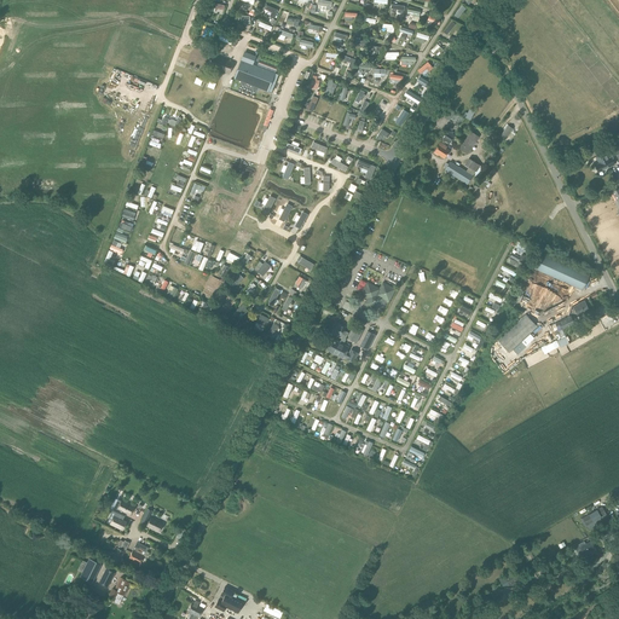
[(278,10),(266,5),(264,10),(272,12),(270,17),(275,18),(278,10)]
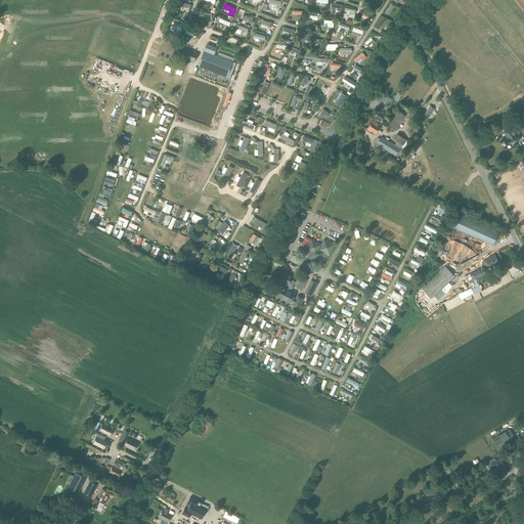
[(393,10),(384,16),(387,20),(396,14),(393,10)]
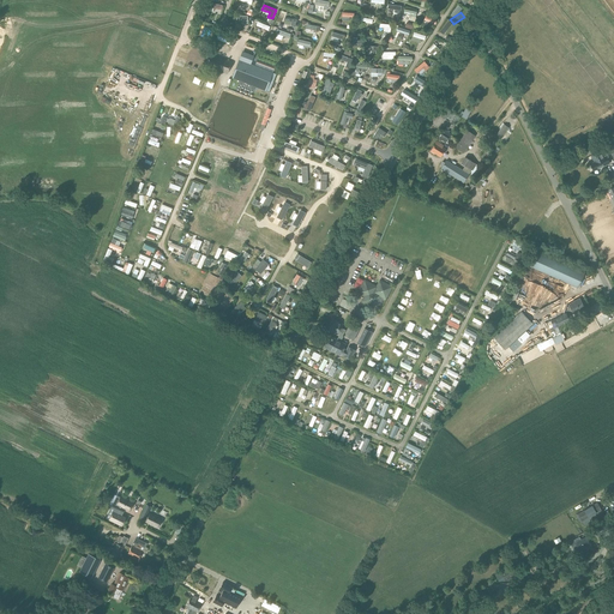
[(431,26),(432,23),(435,24),(437,20),(426,14),(423,19),(428,22),(426,24),(431,26)]
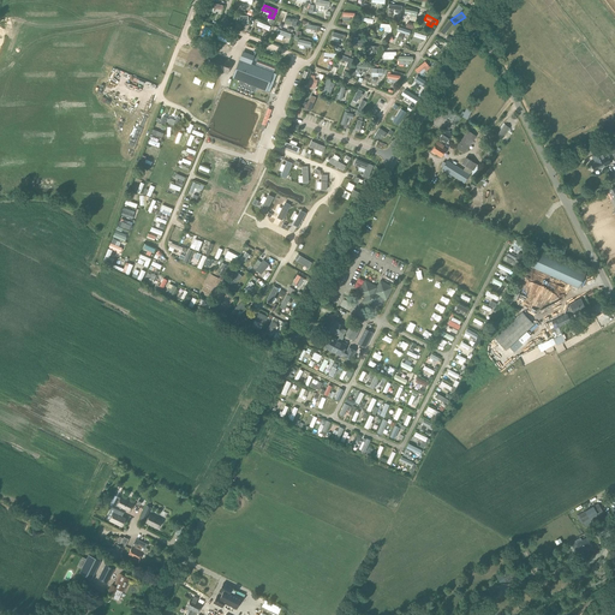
[(453,23),(449,21),(441,31),(443,34),(453,23)]
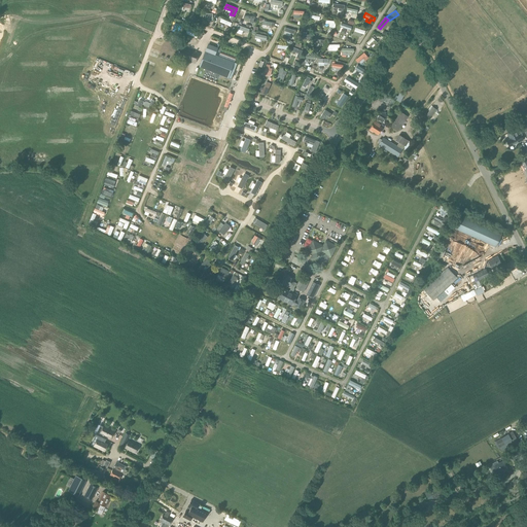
[(234,62),(215,55),(217,47),(208,44),(200,66),(216,73),(216,75),(219,76),(219,74),(227,77),(234,62)]
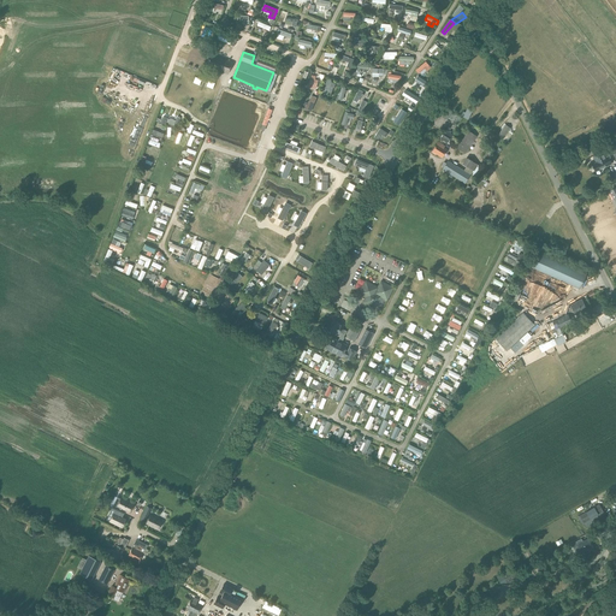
[(211,54),(207,65),(229,73),(232,63),(211,54)]
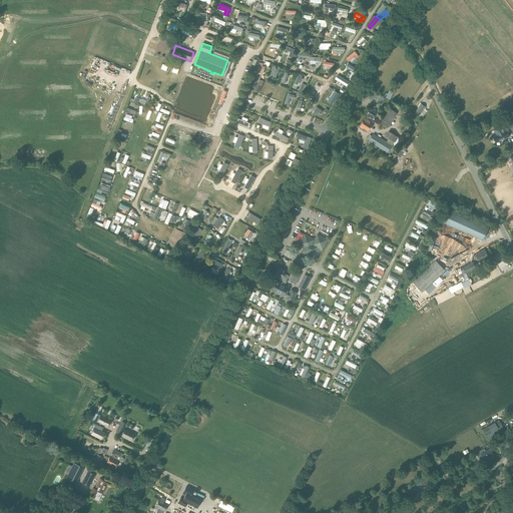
[(301,53),(301,50),(298,50),(297,57),(303,57),(303,60),(306,60),(306,58),(307,58),(307,54),(301,53)]
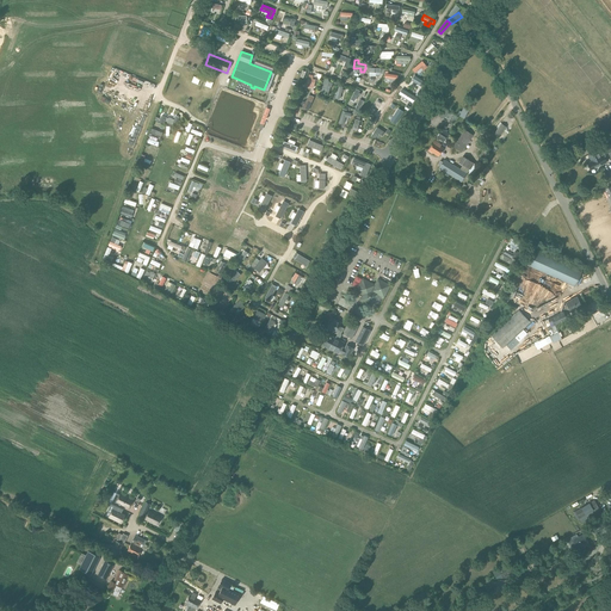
[(415,72),(418,74),(424,69),(427,67),(423,61),(412,69),(415,73),(415,72)]
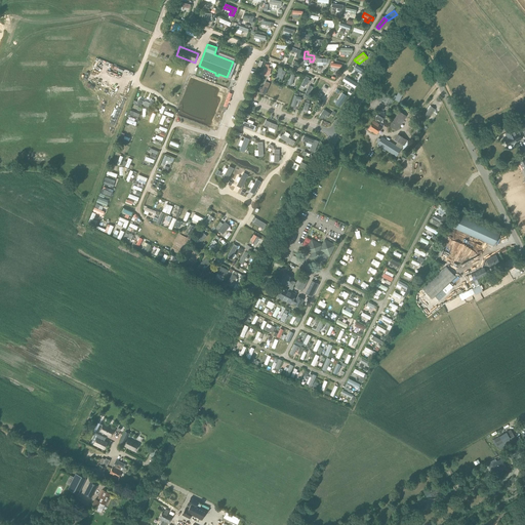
[(267,76),(267,75),(270,75),(271,69),(269,68),(269,65),(266,64),(263,75),(267,76)]
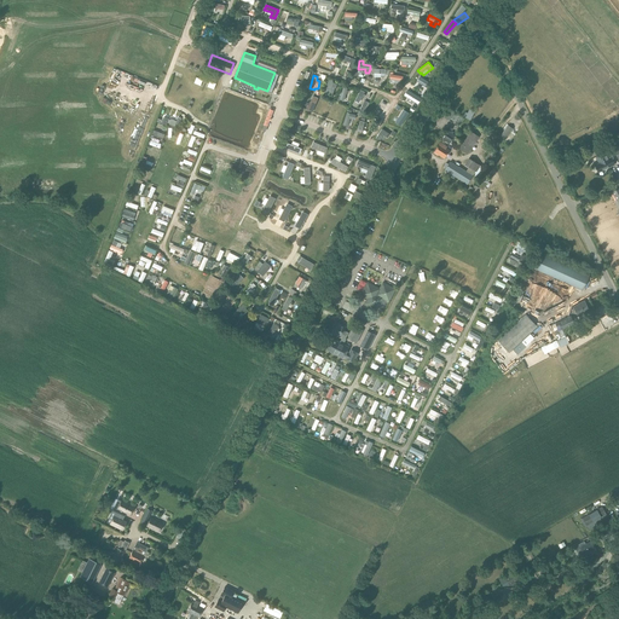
[(420,76),(416,81),(429,90),(433,85),(420,76)]
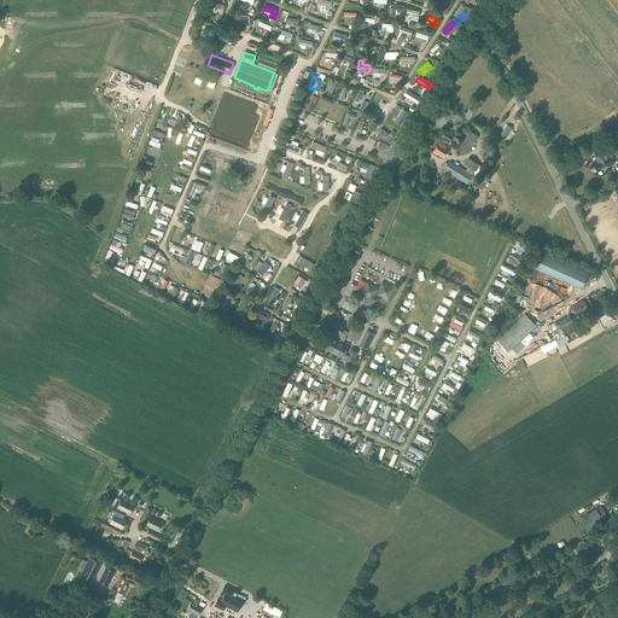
[(176,97),(182,82),(178,81),(172,94),(176,97)]
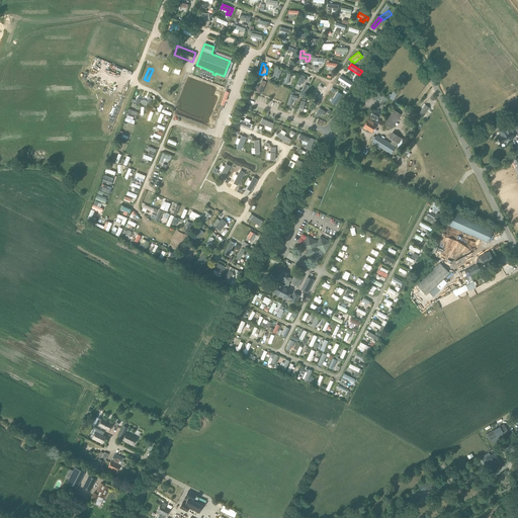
[(290,76),(290,74),(287,73),(285,78),(284,77),(281,83),(284,84),(284,83),(288,84),(289,78),(290,78),(291,76),(290,76)]
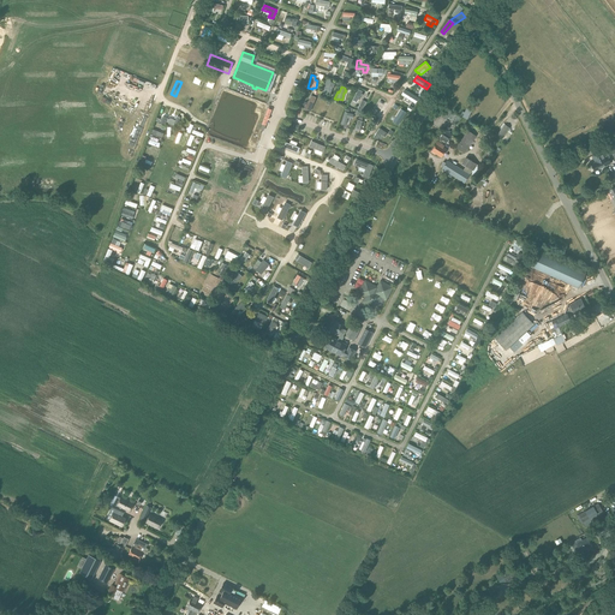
[(360,93),(362,91),(358,89),(353,100),(357,102),(360,95),(362,96),(363,94),(360,93)]
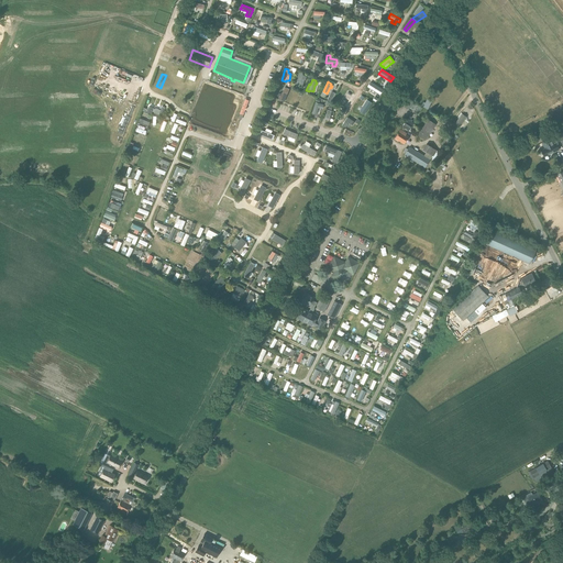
[(371,81),(367,87),(379,95),(383,89),(371,81)]
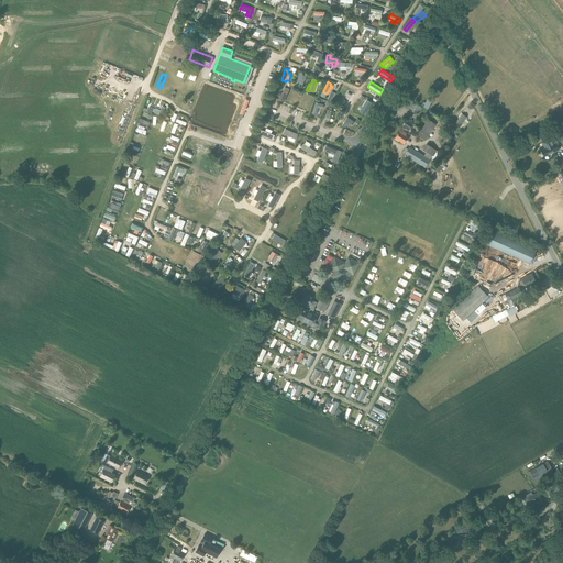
[(233,84),(232,88),(244,94),(246,89),(233,84)]
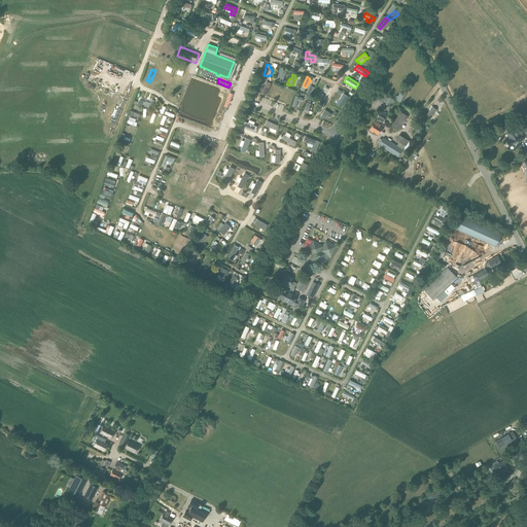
[(217,89),(194,80),(185,99),(210,108),(217,89)]
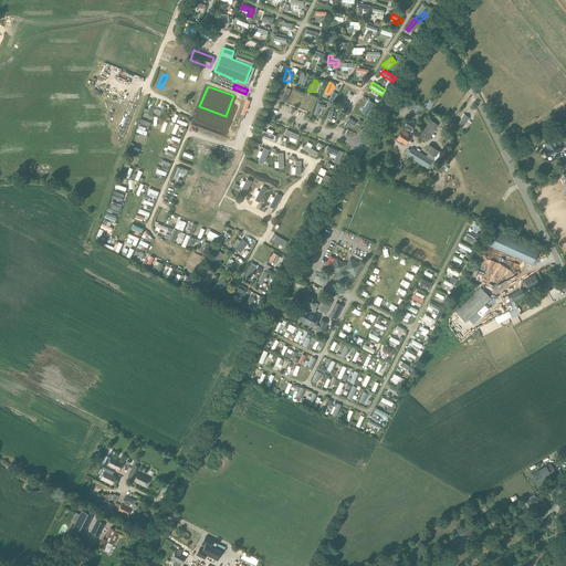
[(286,87),(280,100),(285,102),(290,90),(286,87)]
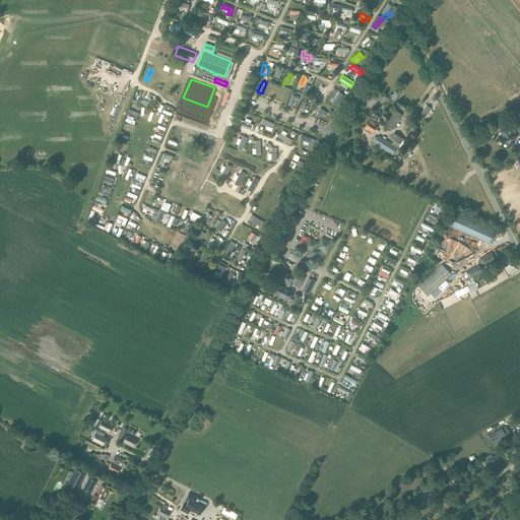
[(313,82),(310,92),(316,94),(319,84),(313,82)]
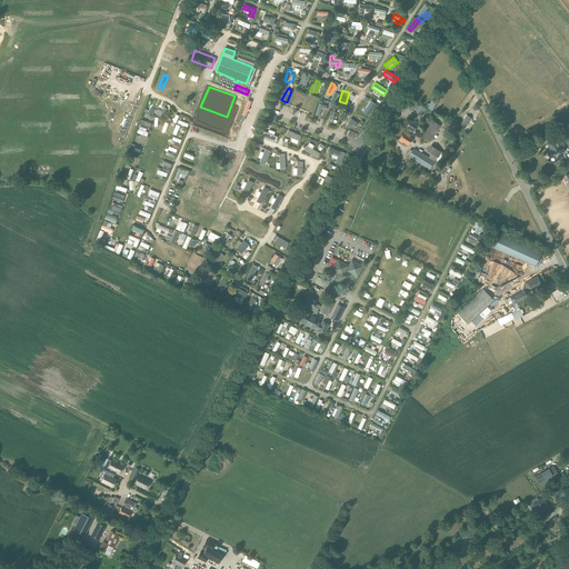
[(157,101),(158,97),(161,98),(163,93),(157,91),(153,100),(157,101)]
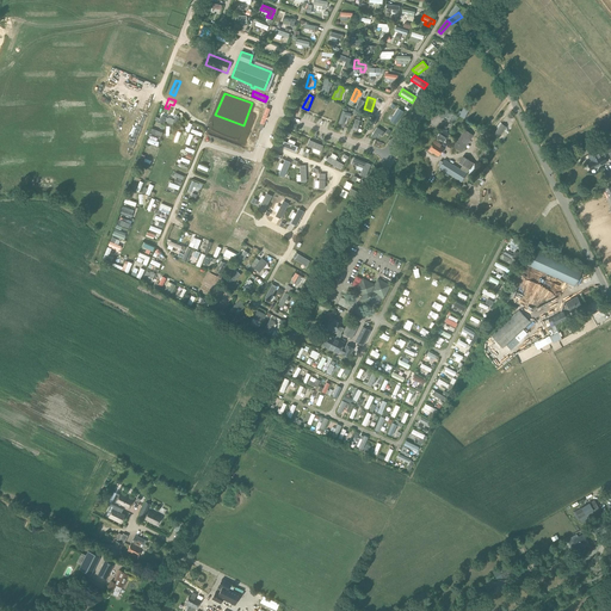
[(193,115),(191,119),(197,122),(199,115),(195,112),(197,106),(187,103),(184,110),(193,115)]
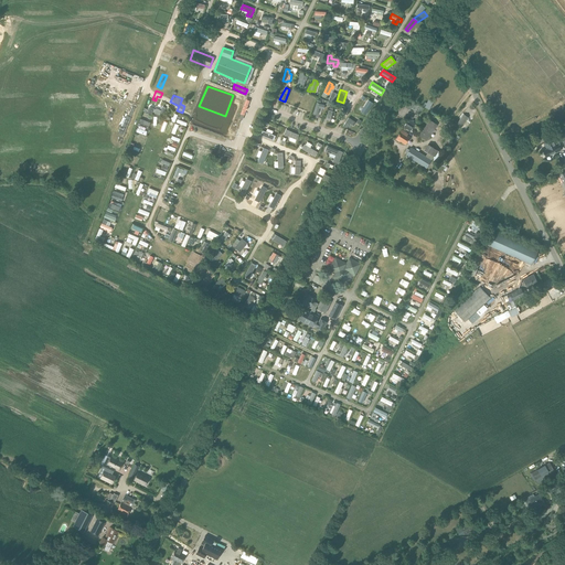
[(323,109),(324,105),(317,103),(313,114),(317,115),(319,108),(323,109)]
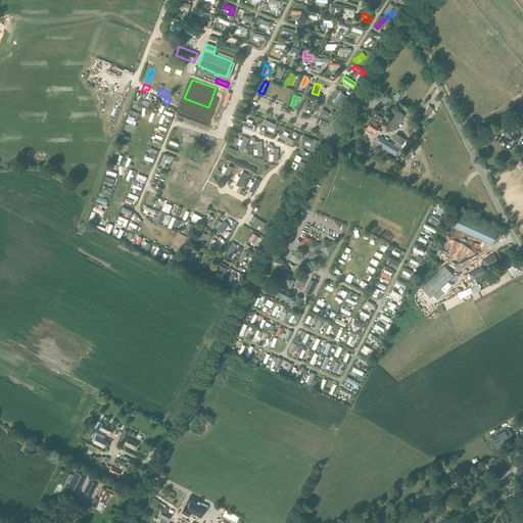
[(334,95),(329,104),(333,106),(337,97),(334,95)]
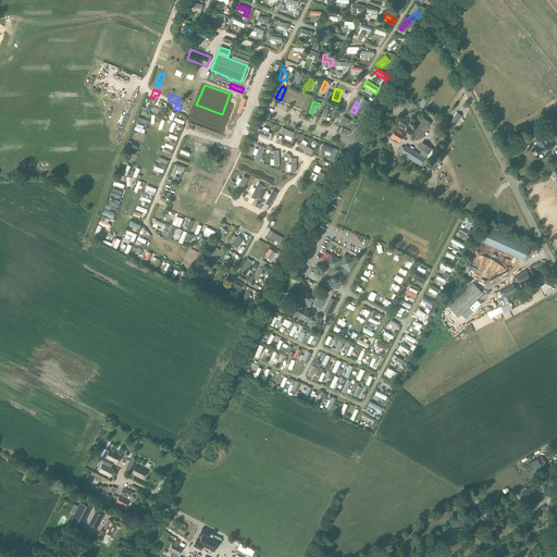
[(461,116),(457,113),(450,122),(455,125),(461,116)]
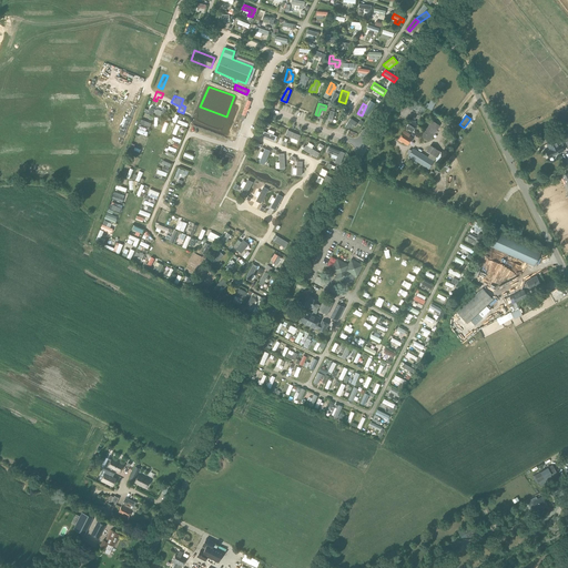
[(234,128),(236,118),(227,117),(226,124),(231,125),(231,127),(234,128)]
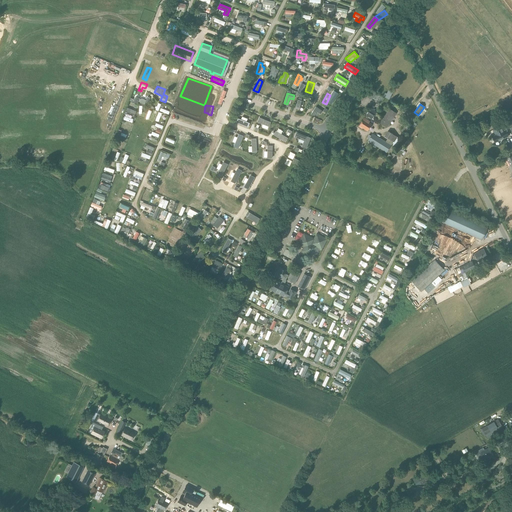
[(318,109),(319,108),(316,107),(311,115),(313,117),(317,111),(320,114),(322,111),(318,109)]
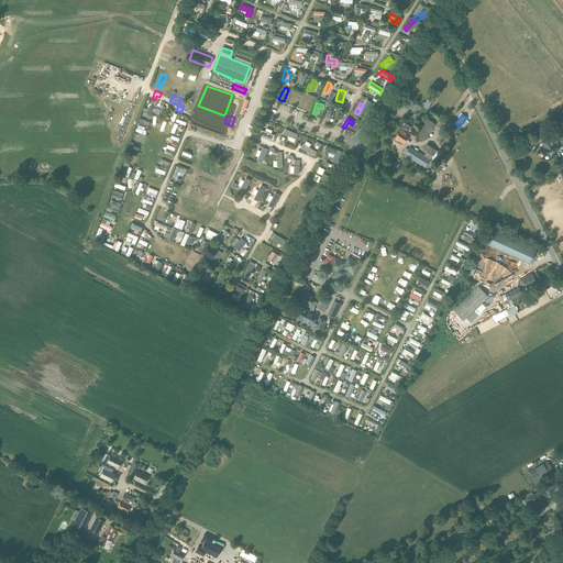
[(411,133),(417,125),(407,119),(403,127),(411,133)]
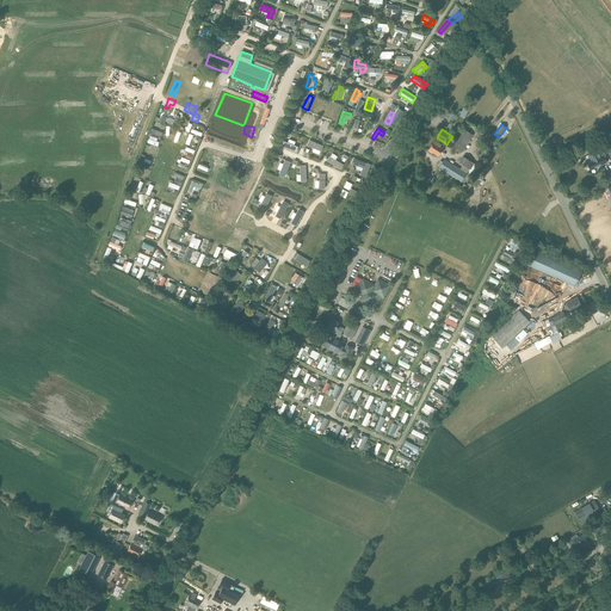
[(469,141),(473,135),(464,130),(455,147),(458,149),(466,139),(469,141)]
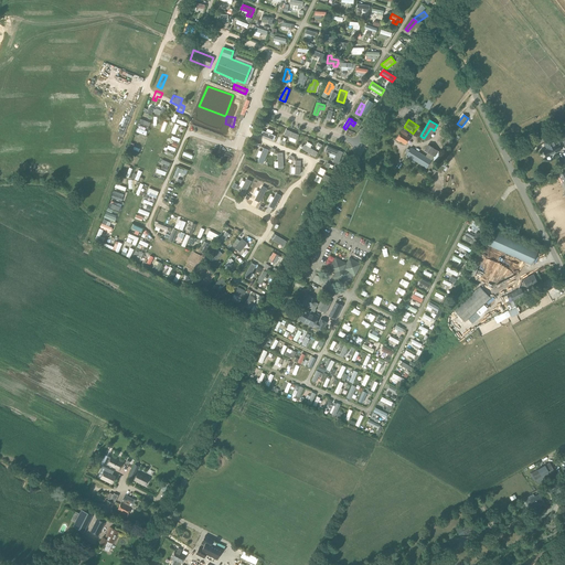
[(210,131),(227,136),(230,129),(209,125),(209,127),(204,126),(204,129),(195,127),(193,134),(208,137),(210,131)]
